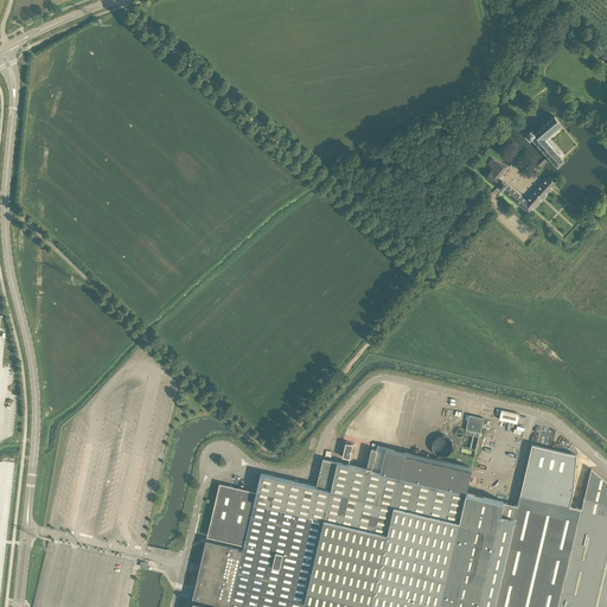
[(564,160),(563,160),(545,139),(562,125),(554,116),(535,134),(531,129),(525,135),(530,140),(531,138),(547,154),(551,159),(557,166),(564,160)]
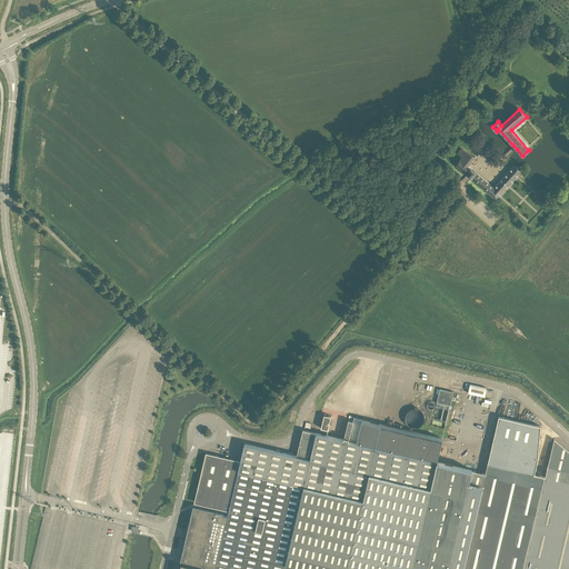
[(469,176),(470,178),(497,199),(521,172),(513,165),(493,187),(473,170),(468,166),(476,158),(461,148),(457,155),(461,158),(459,160),(460,160),(456,166),(467,175),(469,176)]
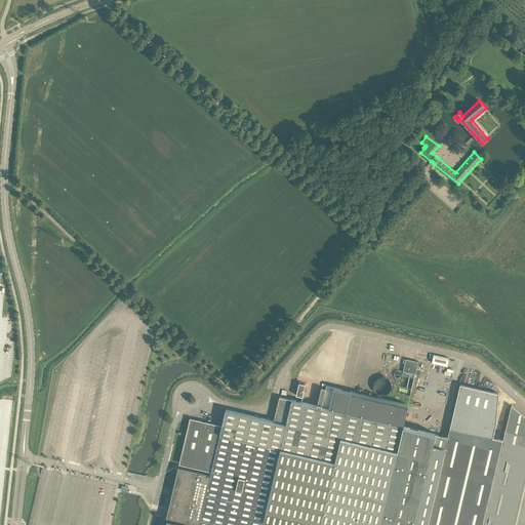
[(449,358),(434,355),(432,363),(447,366),(449,358)]
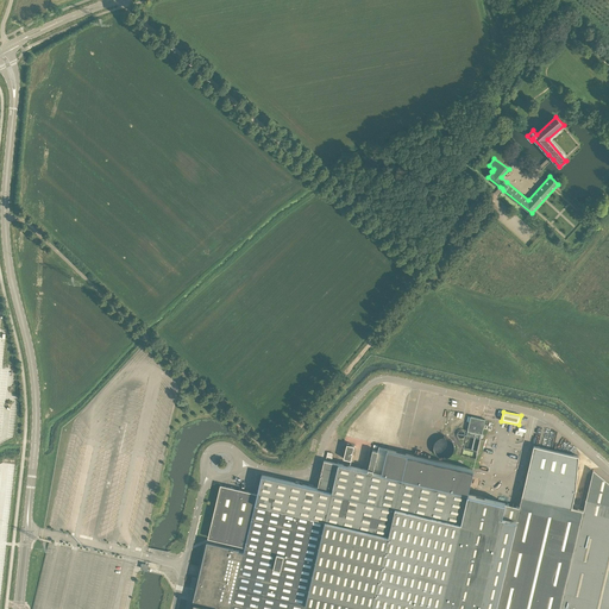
[(468,431),(482,434),(485,420),(471,416),(468,431)]
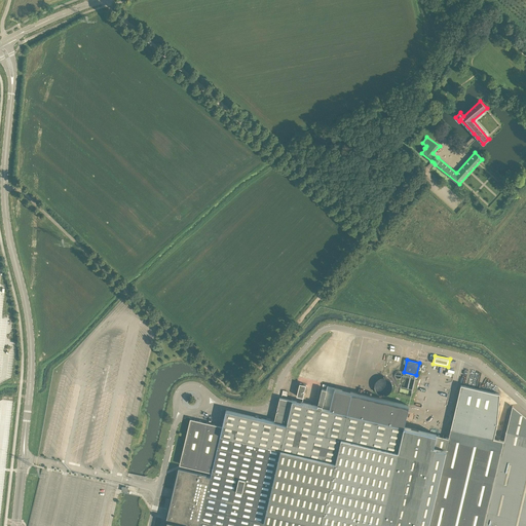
[(392,387),(392,386),(392,385),(392,384),(391,382),(390,381),(390,380),(389,379),(388,378),(386,378),(385,378),(384,377),(382,377),(381,378),(380,378),(379,378),(378,379),(377,380),(376,381),(375,382),(375,384),(374,385),(374,386),(374,387),(375,389),(375,390),(376,391),(377,392),(378,393),(379,395),(380,395),(381,396),(382,396),(384,396),(385,396),(386,395),(388,395),(389,393),(390,392),(390,391),(391,390),(392,389),(392,387)]
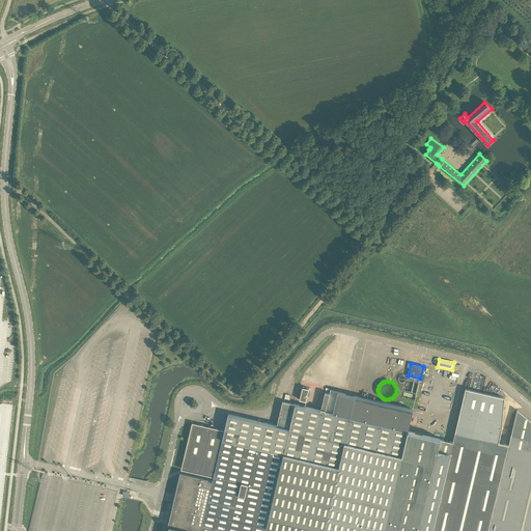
[(304,388),(301,399),(307,401),(310,389),(304,388)]
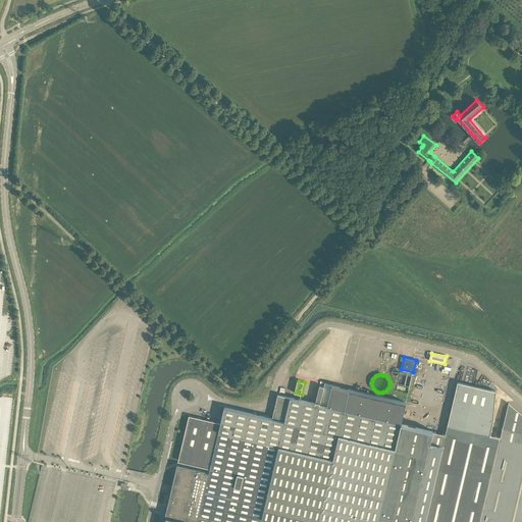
[(521,521),(521,414),(509,404),(500,437),(489,435),(493,420),(496,392),(458,382),(445,434),(432,431),(433,431),(401,423),(406,403),(331,385),(331,384),(325,382),(324,386),(319,385),(315,403),(277,395),(272,418),(268,417),(269,416),(264,415),(264,416),(224,407),(220,423),(189,416),(178,462),(210,469),(209,473),(205,472),(205,470),(177,464),(166,512),(167,513),(166,516),(164,516),(162,521),(521,521)]
